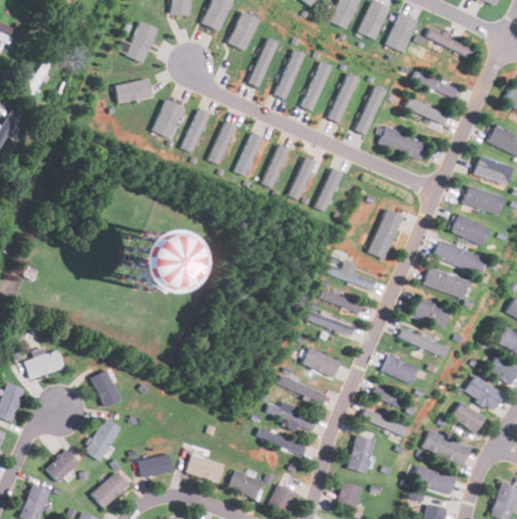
[(189,0),(171,0),(171,14),(189,14),(189,0)]
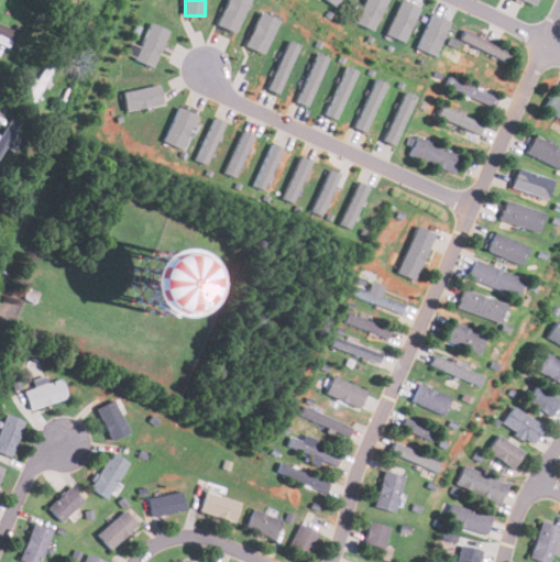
[(249,0),(228,0),(219,26),(239,33),(249,0)]
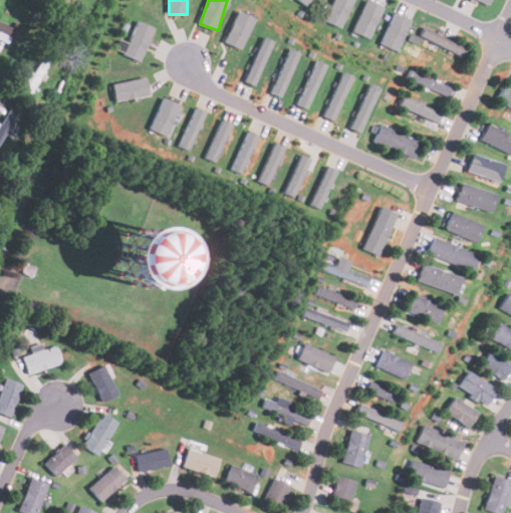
[(353,0),(334,0),(326,22),(343,28),(353,0)]
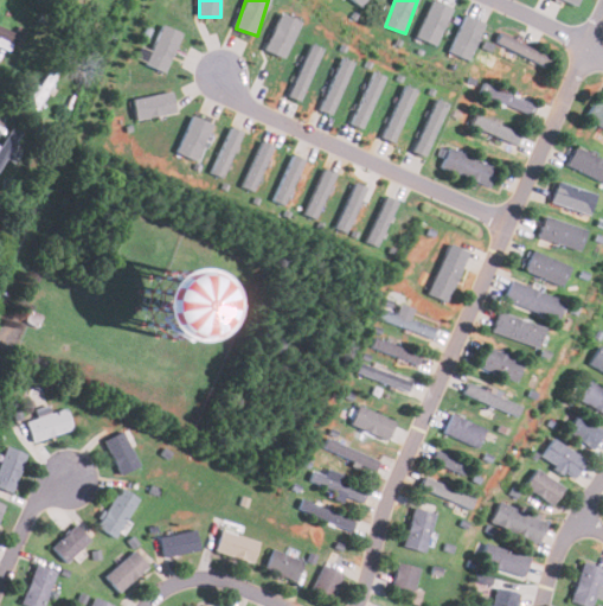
[(434,0),(418,37),(437,46),(454,8),(434,0)]
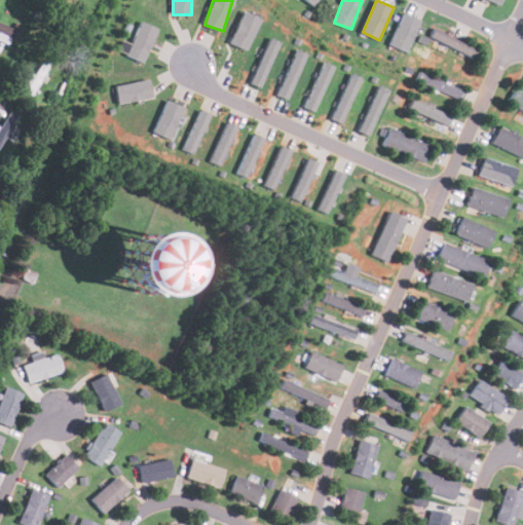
[(249,50),(261,17),(243,11),(231,44),(249,50)]
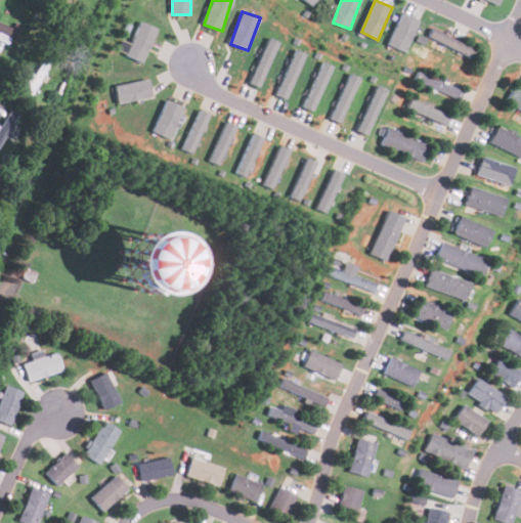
[(406,52),(420,20),(402,12),(389,45),(406,52)]
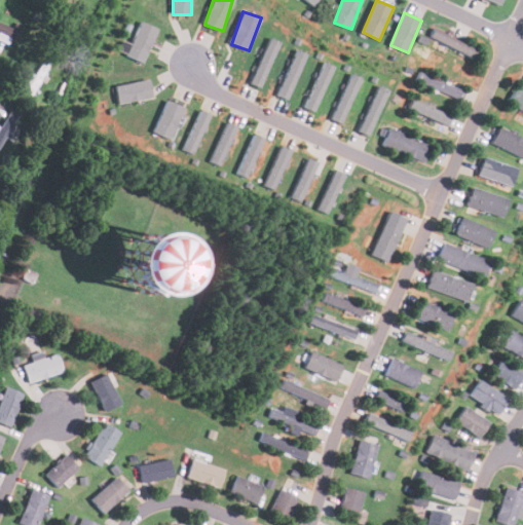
[(159,29),(142,21),(132,43),(123,40),(118,51),(145,63),(159,29)]
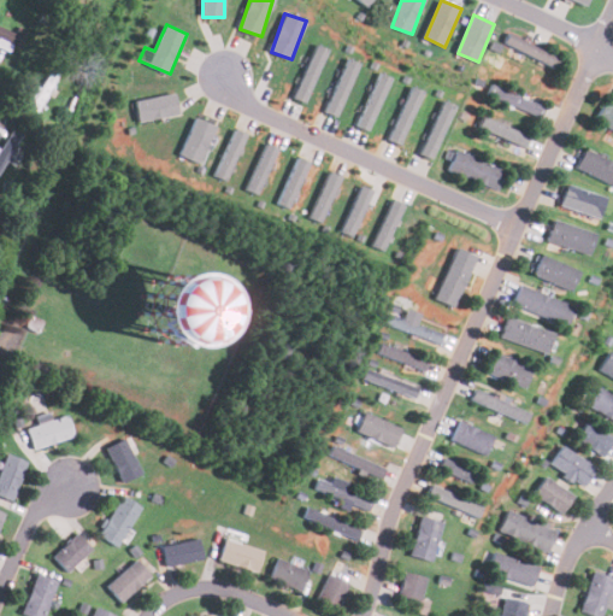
[(25,48),(29,35),(0,25),(0,35),(1,36),(0,40),(0,47),(13,52),(16,46),(25,48)]
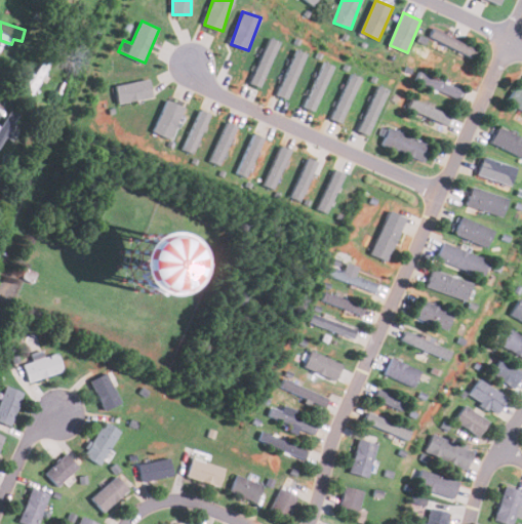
[(479,50),(434,30),(431,38),(475,58),(479,50)]
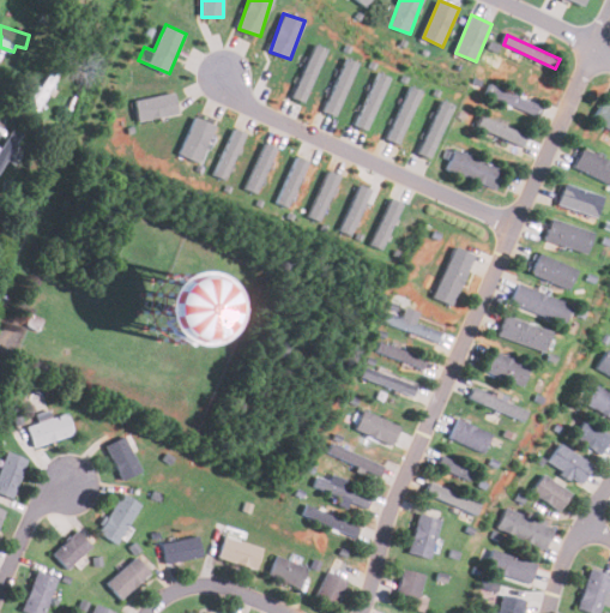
[(293,97),(306,102),(327,49),(315,44),(293,97)]
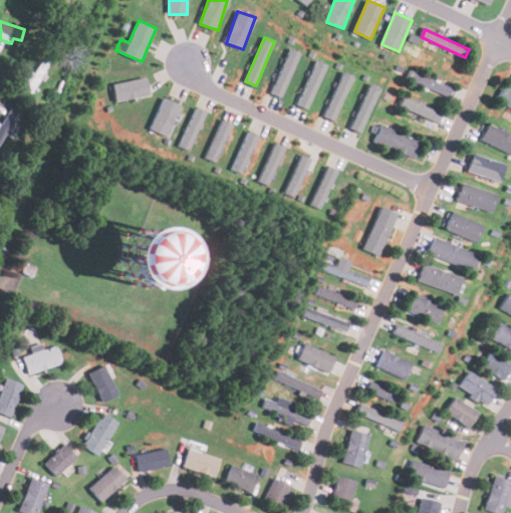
[(272,93),(282,97),(300,52),(290,48),(272,93)]
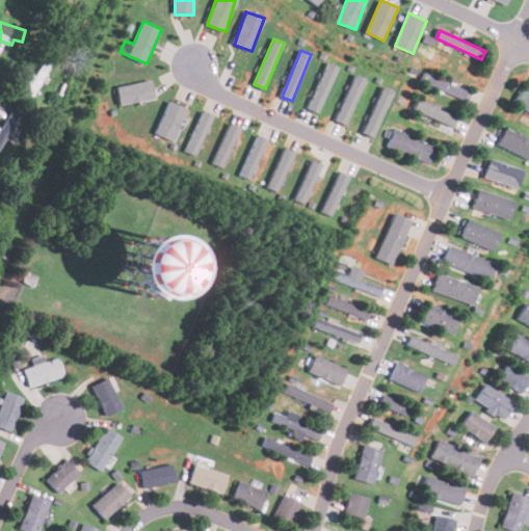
[(339,67),(328,62),(309,108),(319,112),(339,67)]
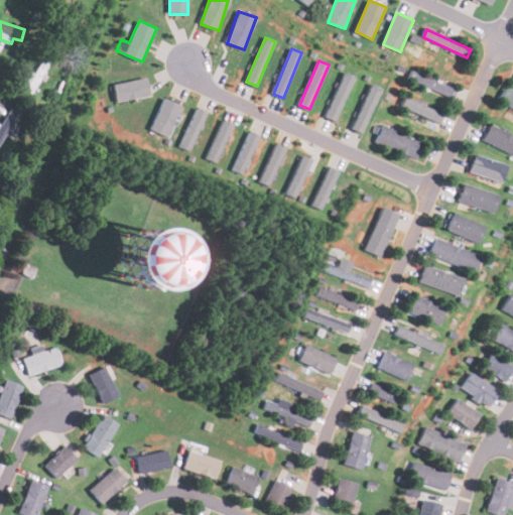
[(457,90),(412,72),(409,80),(454,98),(457,90)]
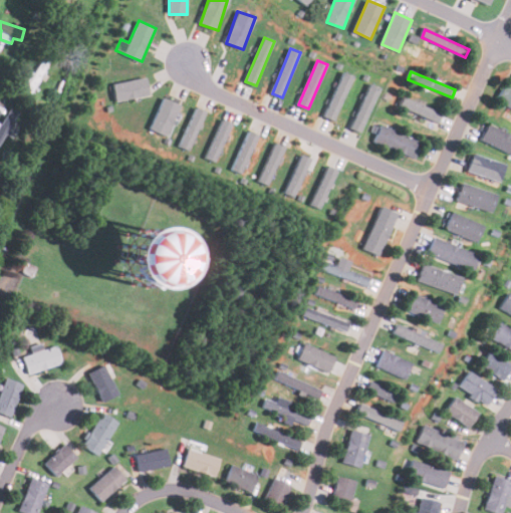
[(324,116),(334,120),(353,76),(343,72),(324,116)]
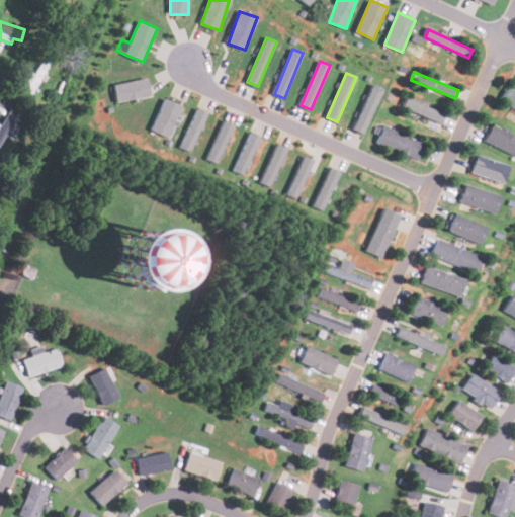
[(118,103),(152,96),(148,78),(114,85),(118,103)]
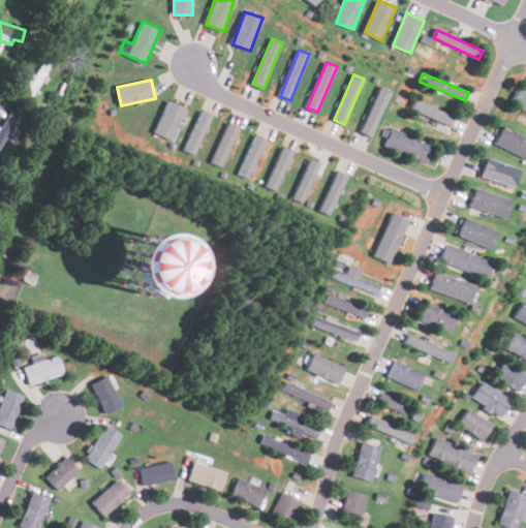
[(391,91),(380,86),(361,131),(371,136),(391,91)]
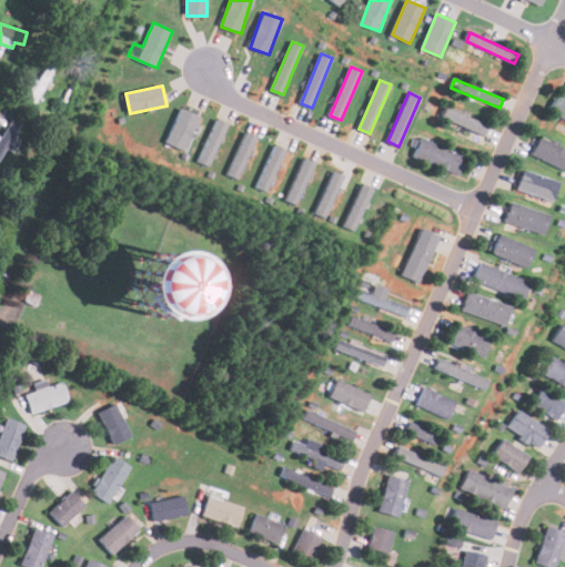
[(551,110),(564,118),(564,97),(561,94),(551,110)]
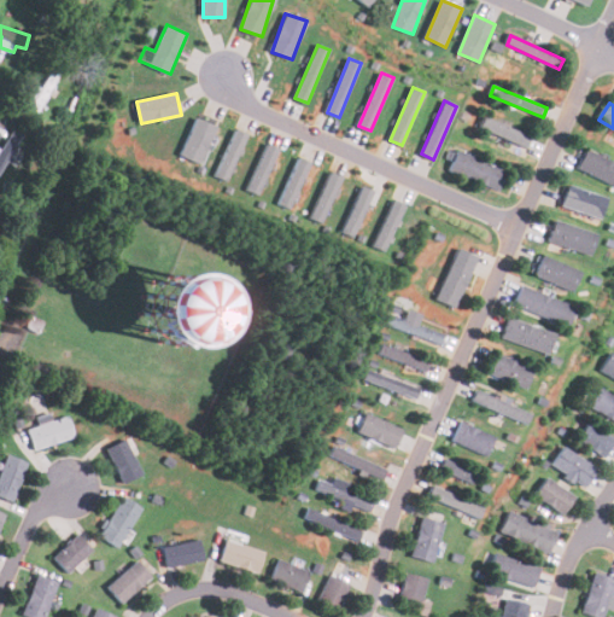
[(474,126),(527,150),(532,139),(478,116),(474,126)]
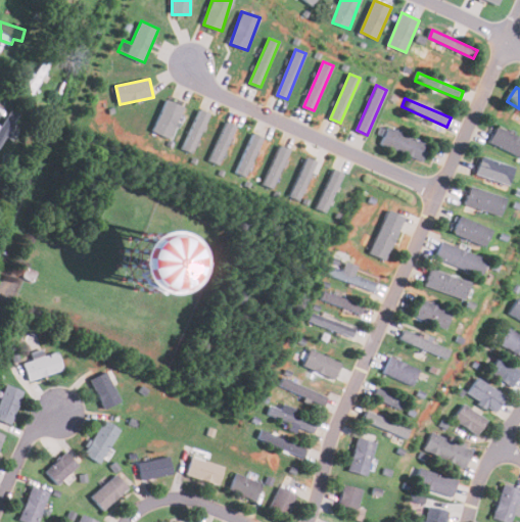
[(184,106),(167,99),(154,132),(172,139),(184,106)]
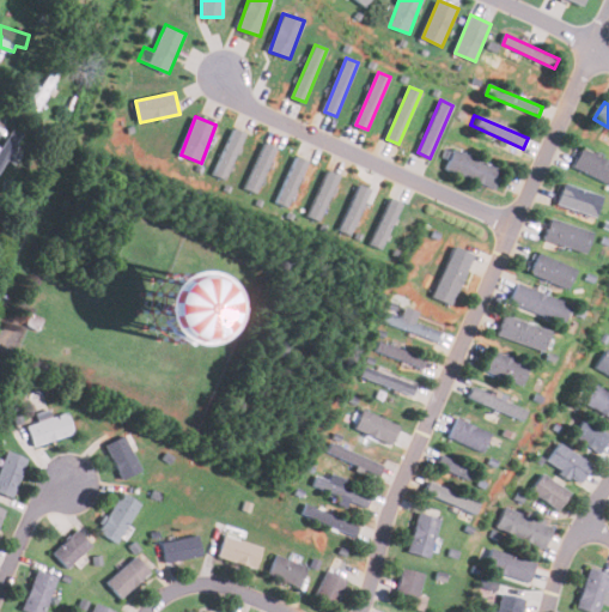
[(245,133),(233,128),(214,175),(227,180),(245,133)]
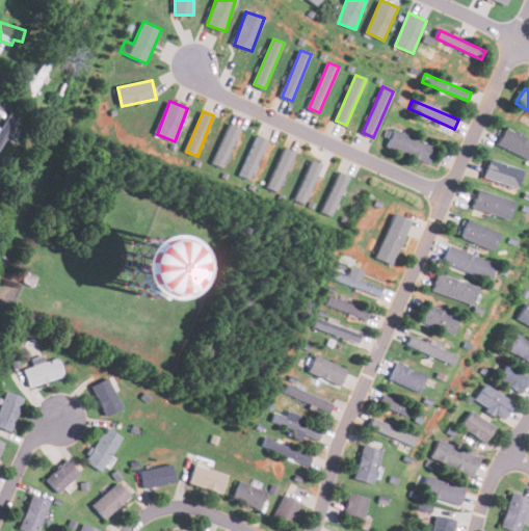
[(19,115),(12,112),(4,129),(0,127),(0,150),(2,152),(19,115)]
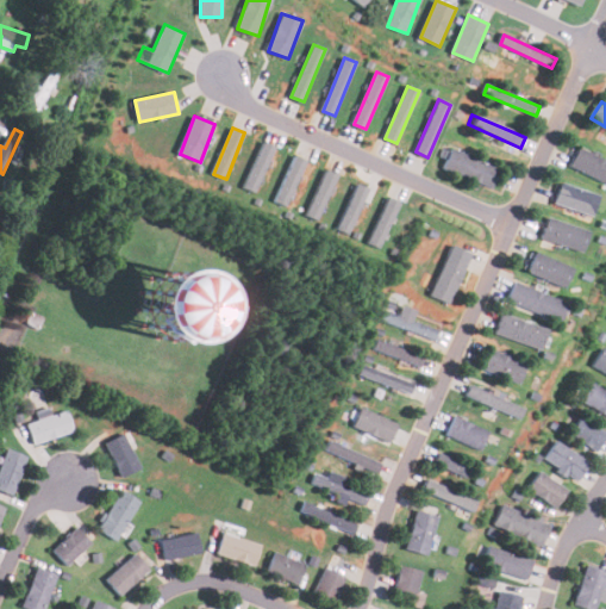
[(277,147),(264,142),(244,188),(257,193),(277,147)]
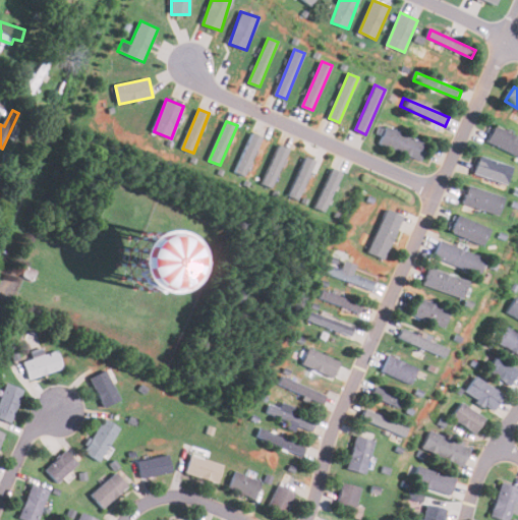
[(517,136),(496,126),(488,142),(517,157),(517,136)]
